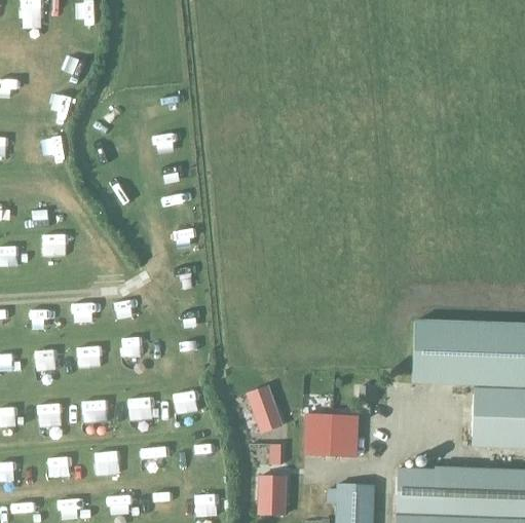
[(413,369),(412,382),(472,382),(471,446),(524,446),(524,322),(413,320),(413,365),(413,369)]
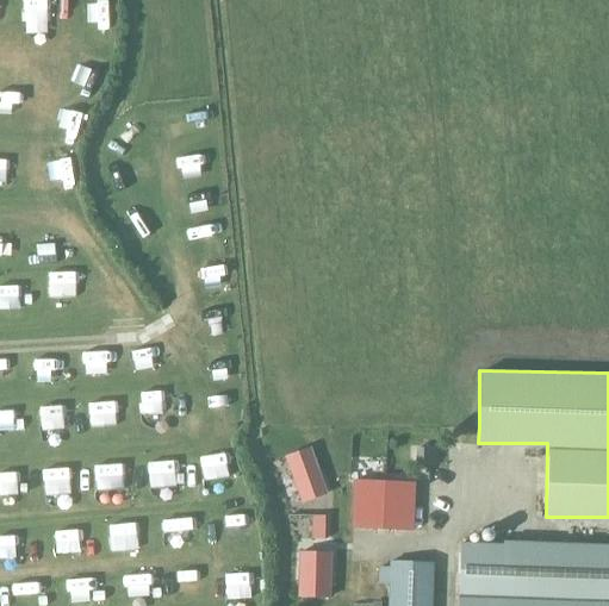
[(328,493),(310,445),(285,455),(302,503),(328,493)]
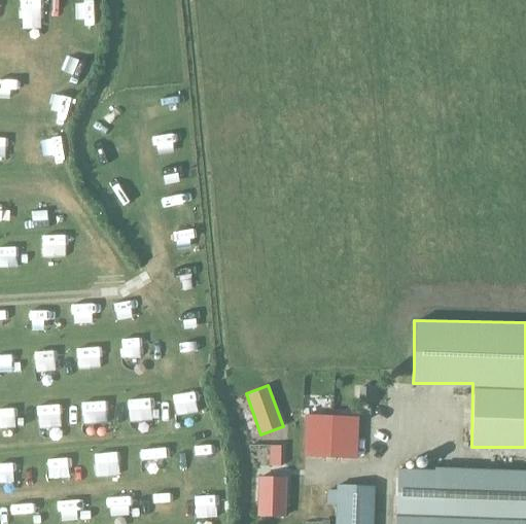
[(362,386),(361,398),(378,399),(378,387),(362,386)]
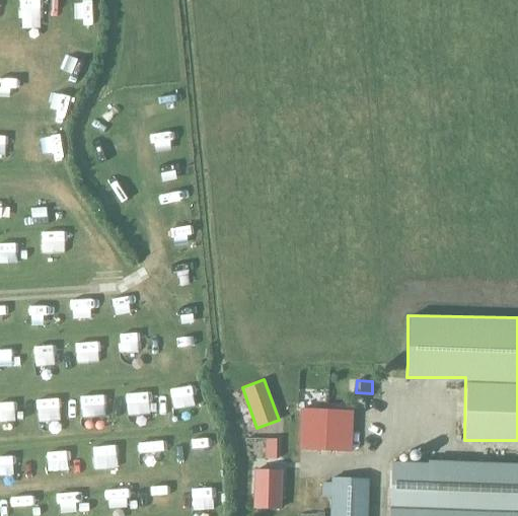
[(300,447),(352,450),(354,411),(302,409),(300,447)]
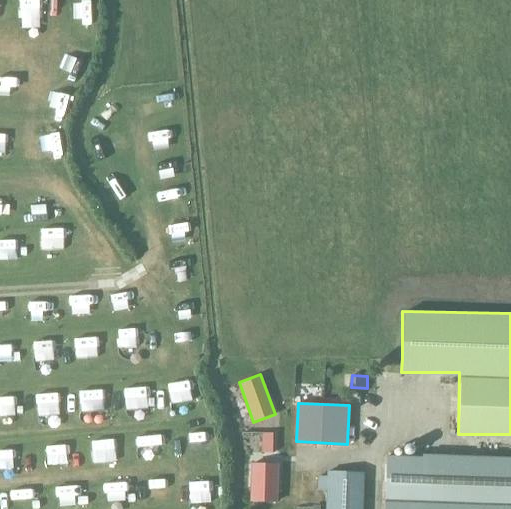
[(510,460),(386,456),(384,508),(510,508),(510,460)]
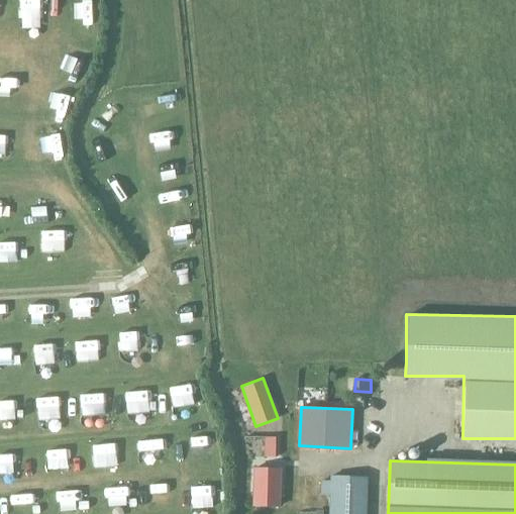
[(260,480),(253,480),(253,505),(278,506),(279,481),(280,468),(260,467),(260,480)]
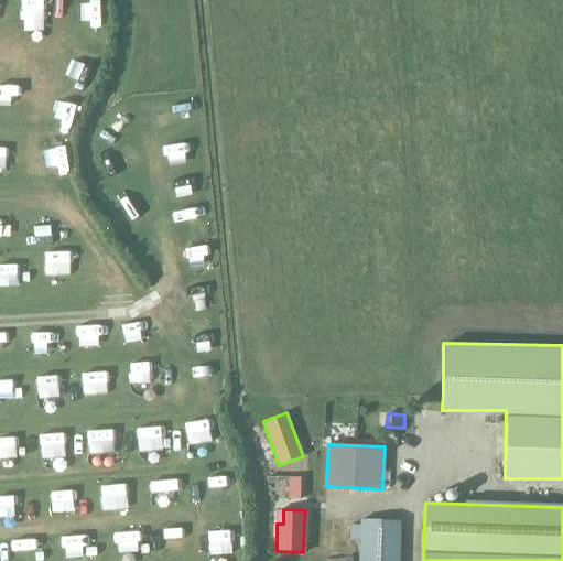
[(398,560),(400,519),(359,518),(359,524),(350,524),(350,537),(359,538),(358,560),(398,560)]
